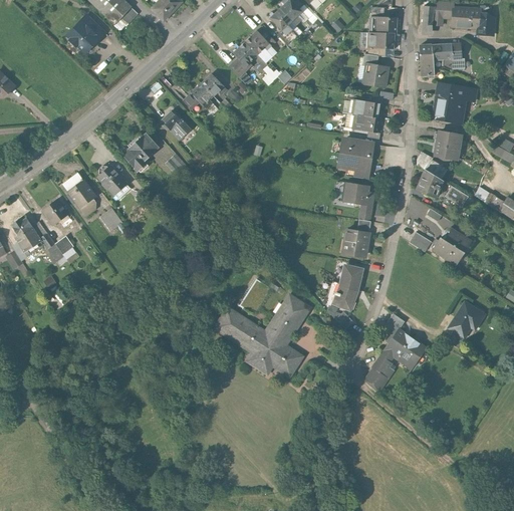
[(131,4),(125,0),(91,0),(114,21),(131,4)]
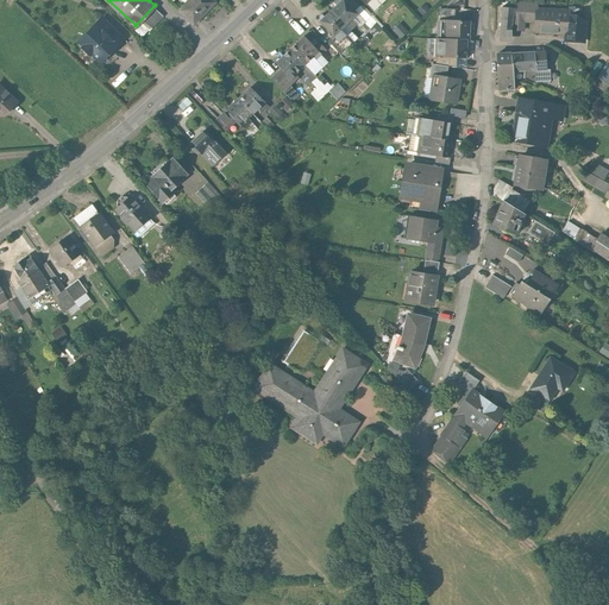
[(217,2),(214,0),(183,0),(186,2),(181,8),(196,24),(217,2)]
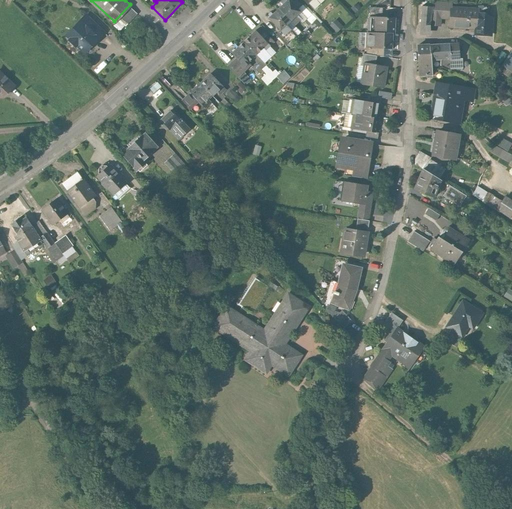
[(299,8),(292,0),(290,0),(281,8),(291,20),(295,24),(300,20),(296,15),(301,11),(299,8)]
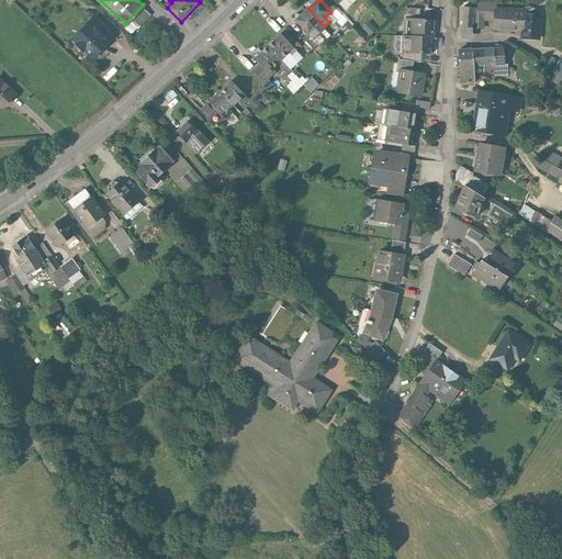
[(494,15),(495,4),(495,2),(478,1),(476,8),(462,7),(461,34),(473,34),(474,28),(483,28),(484,14),(494,15)]
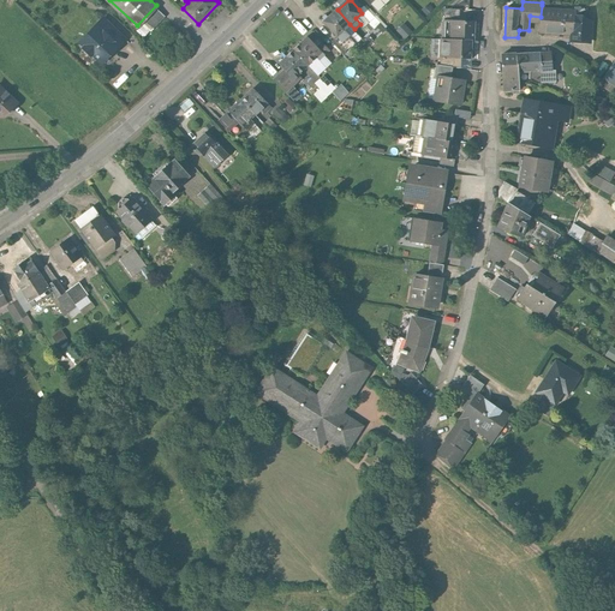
[(364,5),(359,10),(362,13),(370,22),(376,17),(364,5)]
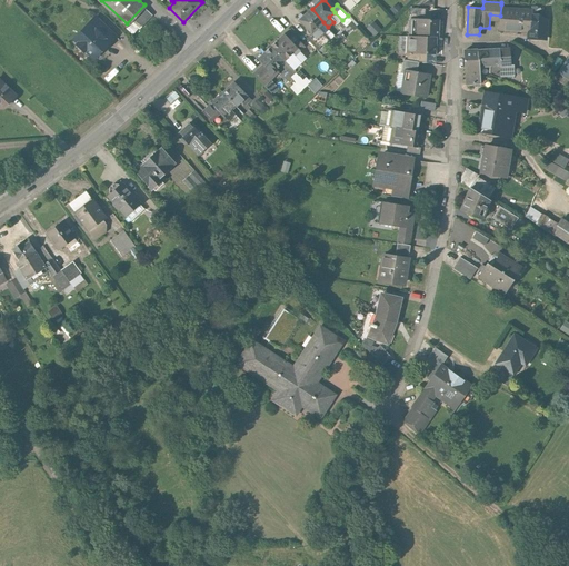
[(532,7),(501,5),(500,16),(499,29),(529,30),(529,39),(549,40),(549,21),(541,13),(532,13),(532,7)]
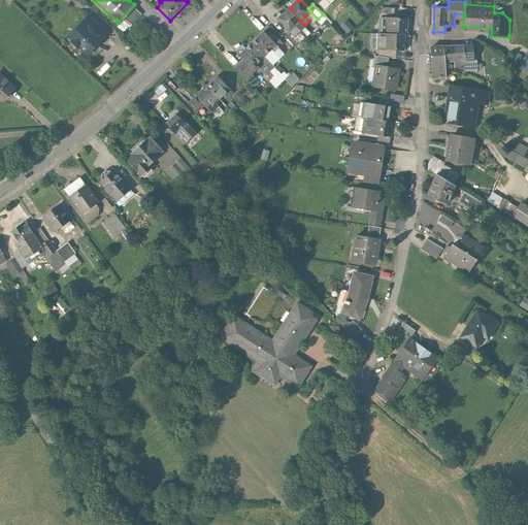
[(300,21),(290,8),(278,19),(289,30),(296,38),(301,33),(295,26),(300,21)]
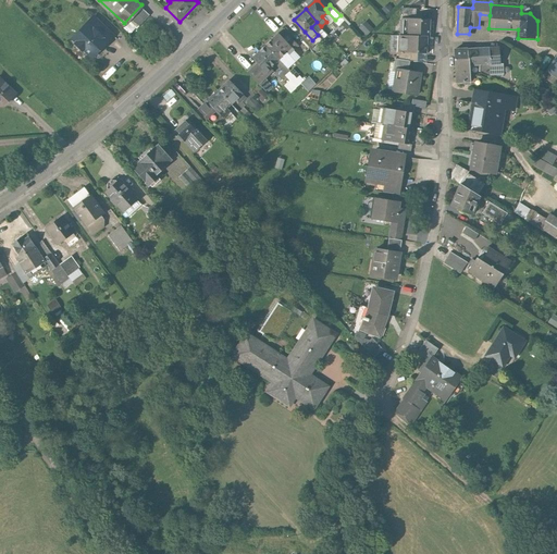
[(114,33),(94,14),(73,38),(94,57),(114,33)]
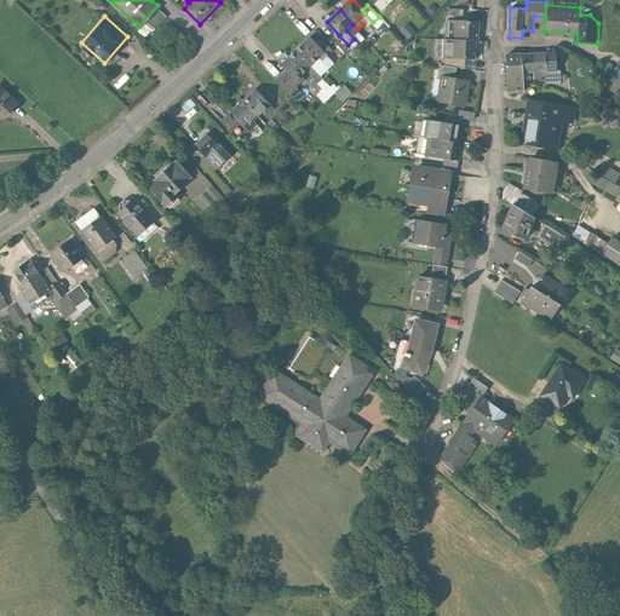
[(459,21),(449,21),(449,38),(474,39),(477,39),(477,21),(459,21)]
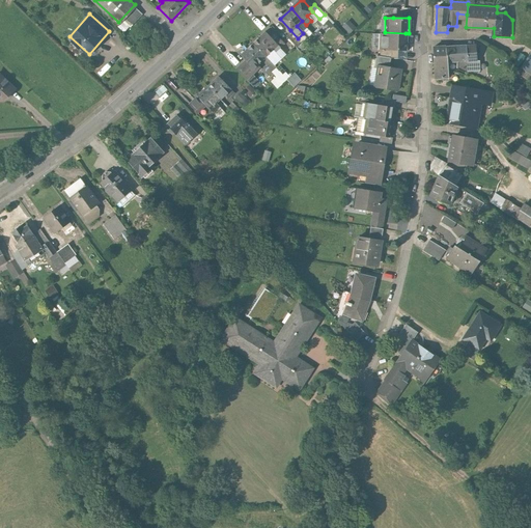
[(298,38),(290,30),(286,34),(294,43),(298,38)]
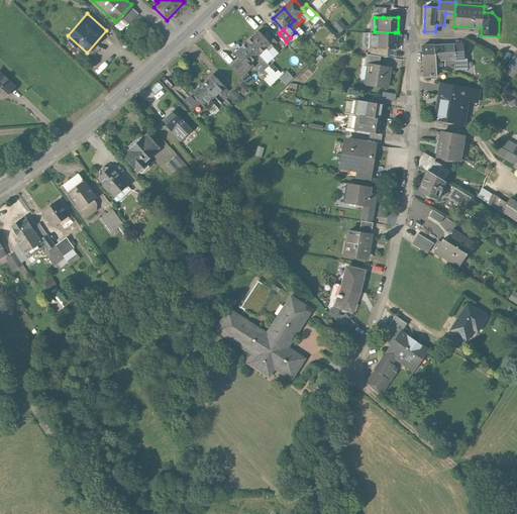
[(280,52),(261,30),(243,45),(255,59),(261,55),(268,62),(280,52)]
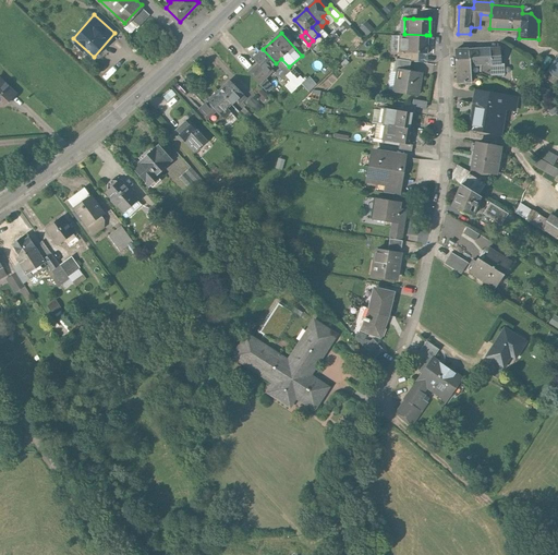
[(404,34),(401,34),(401,50),(416,50),(426,50),(426,35),(404,34)]
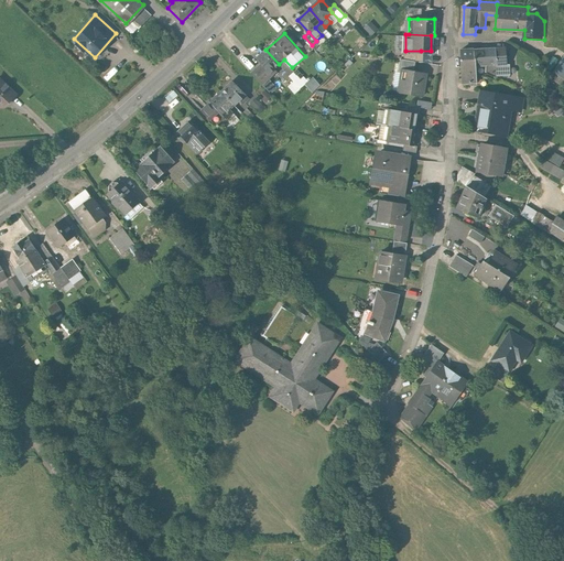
[(495,47),(474,50),(476,66),(495,65),(495,47)]
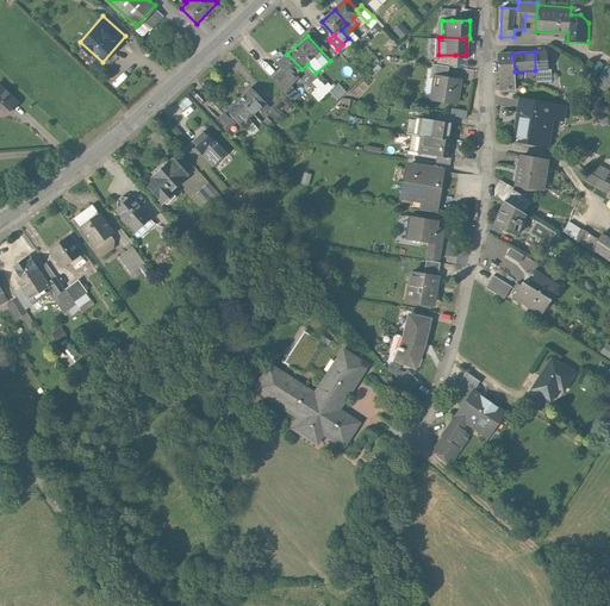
[(547,51),(535,51),(535,70),(537,70),(539,82),(552,81),(551,64),(548,64),(547,51)]
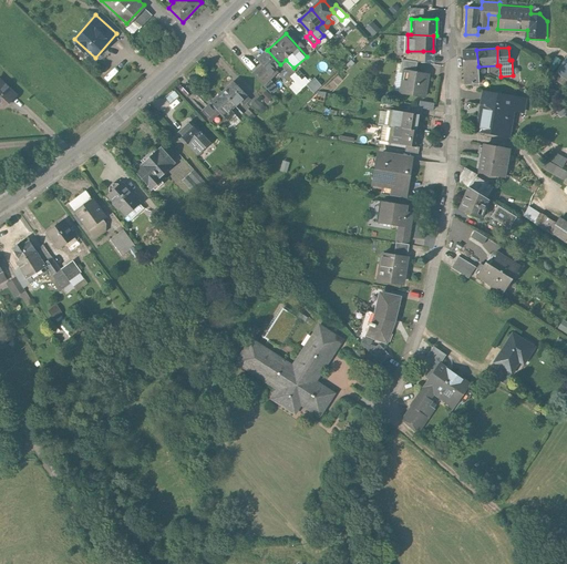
[(280,64),(267,50),(256,60),(260,64),(254,71),(266,84),(271,79),(284,68),(286,70),(286,72),(281,75),(287,81),(291,77),(290,75),(296,71),(294,68),(286,60),(280,64)]
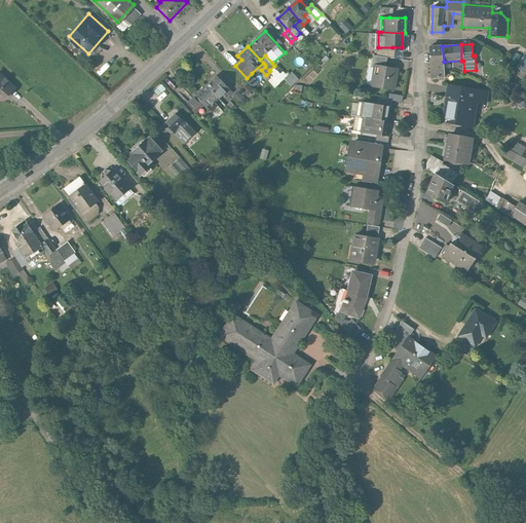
[(444,62),(442,46),(428,46),(430,78),(445,77),(444,62)]
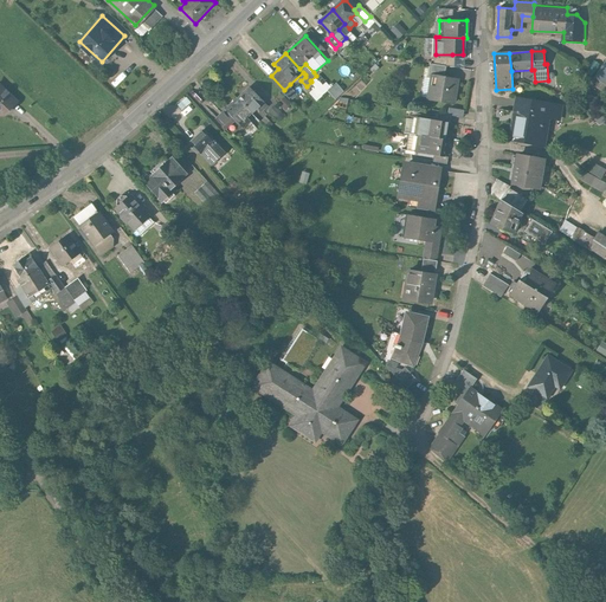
[(452,54),(436,54),(434,54),(433,63),(447,65),(452,65),(452,54)]
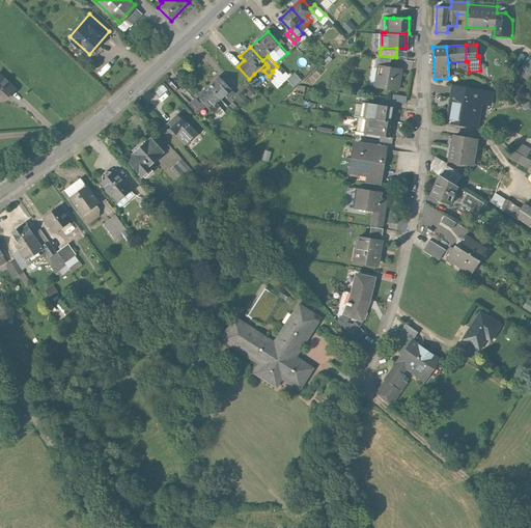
[(380,55),(376,55),(375,63),(376,63),(390,65),(392,57),(380,55)]
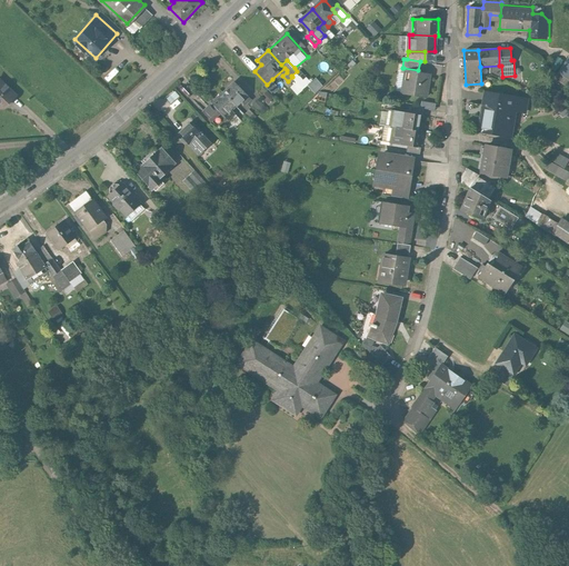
[(568,66),(565,63),(559,72),(568,78),(568,66)]
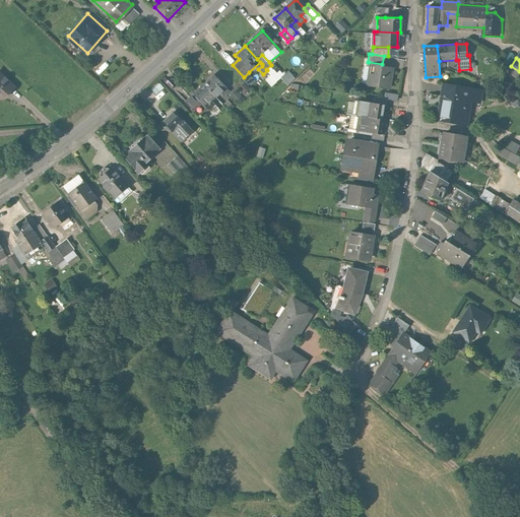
[(274,62),(271,65),(266,69),(267,70),(271,75),(266,79),(272,86),(281,78),(281,76),(285,72),(284,71),(283,72),(274,62)]
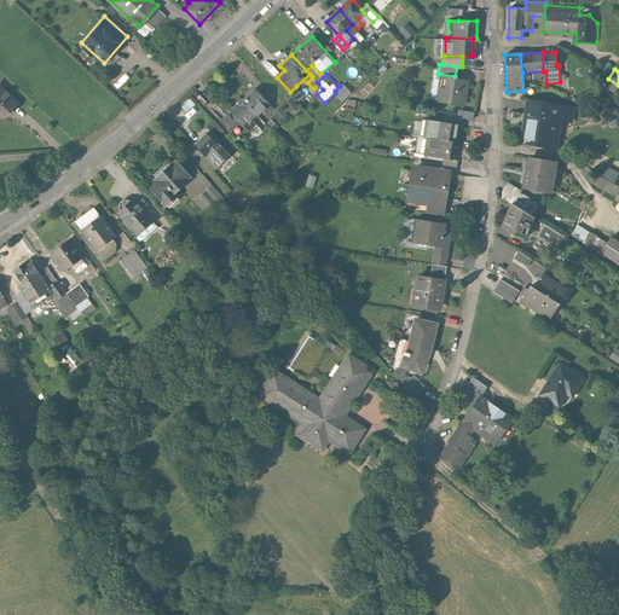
[(455,76),(439,74),(434,102),(464,106),(469,79),(455,76)]
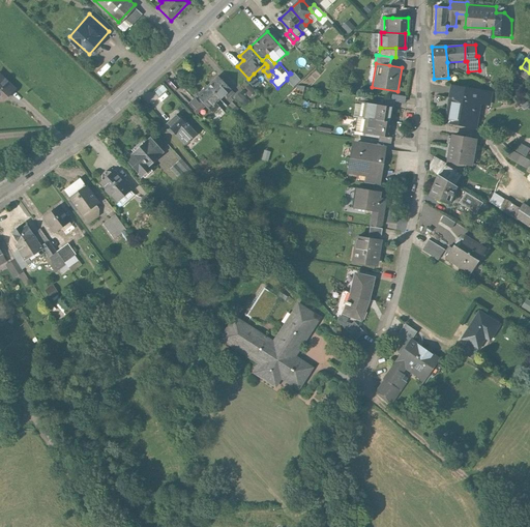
[(291,74),(287,78),(287,80),(293,86),(301,79),(294,70),(291,74)]
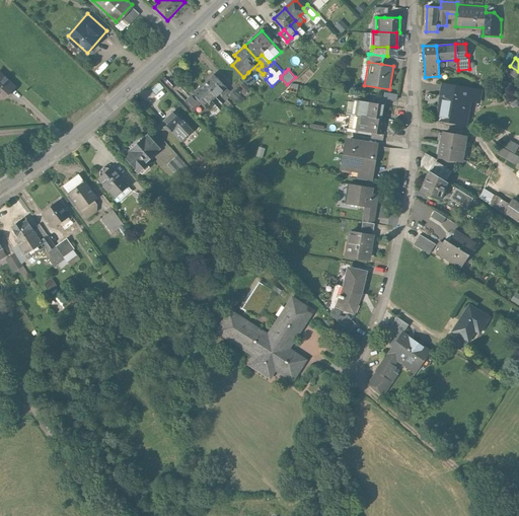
[(0,98),(4,98),(16,86),(0,71),(0,98)]
